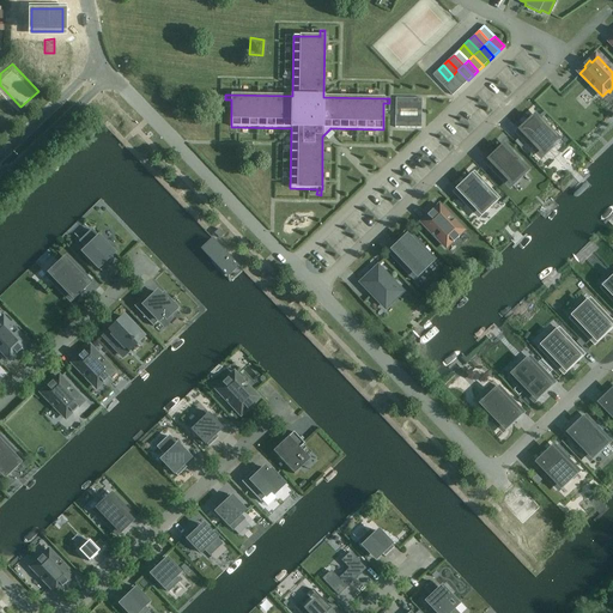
[(448,80),(438,70),(432,74),(442,85),(448,80)]
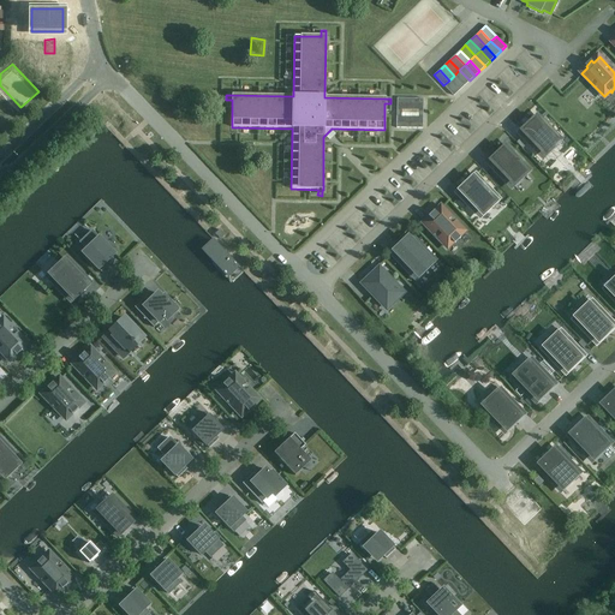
[(454,76),(464,85),(470,81),(459,70),(454,76)]
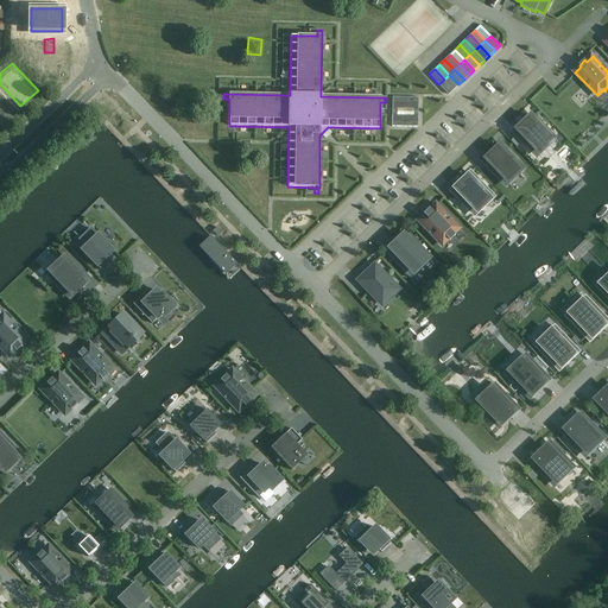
[(458,84),(449,75),(444,80),(454,89),(458,84)]
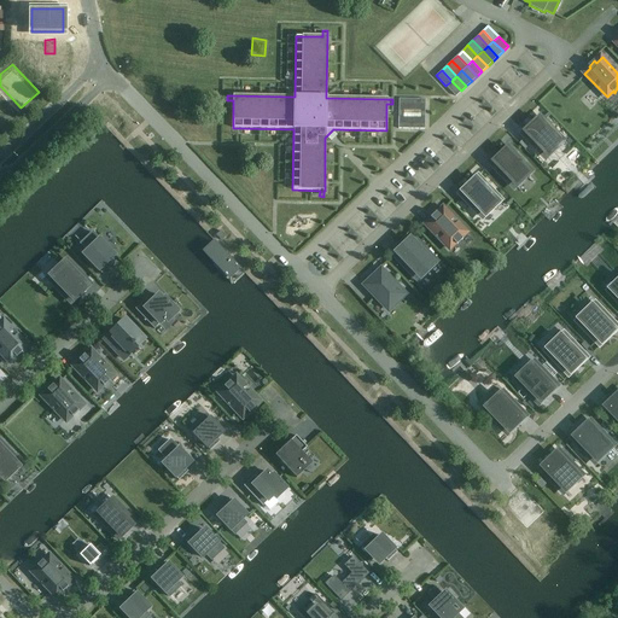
[(452,81),(445,86),(456,97),(461,91),(452,81)]
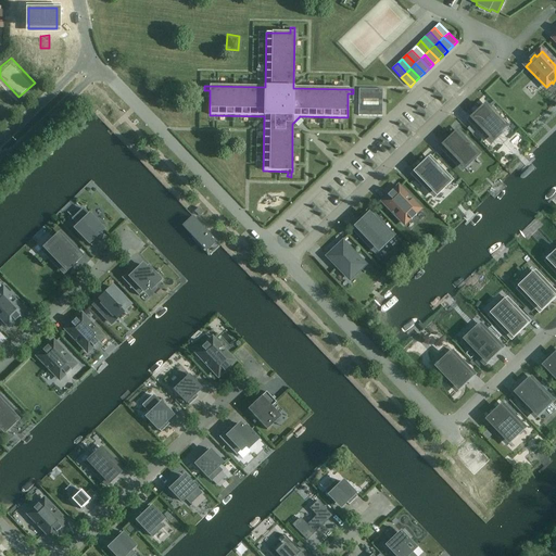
[(382,116),(382,89),(358,89),(358,116),(382,116)]
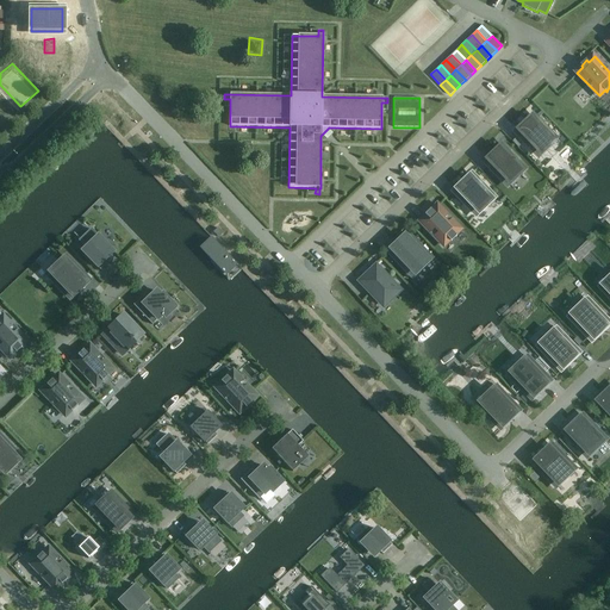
[(533,114),(515,131),(537,155),(555,138),(533,114)]
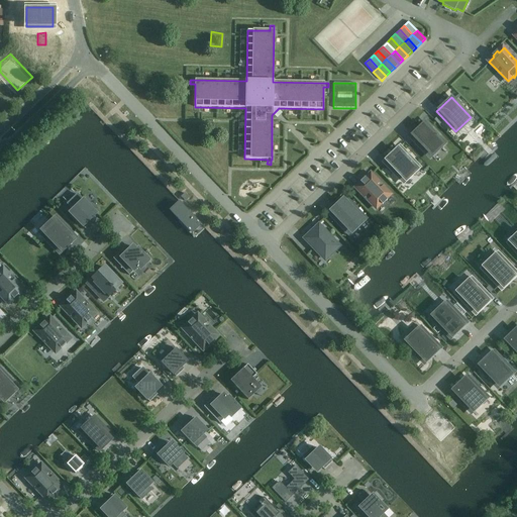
[(425,122),(410,136),(429,157),(444,142),(425,122)]
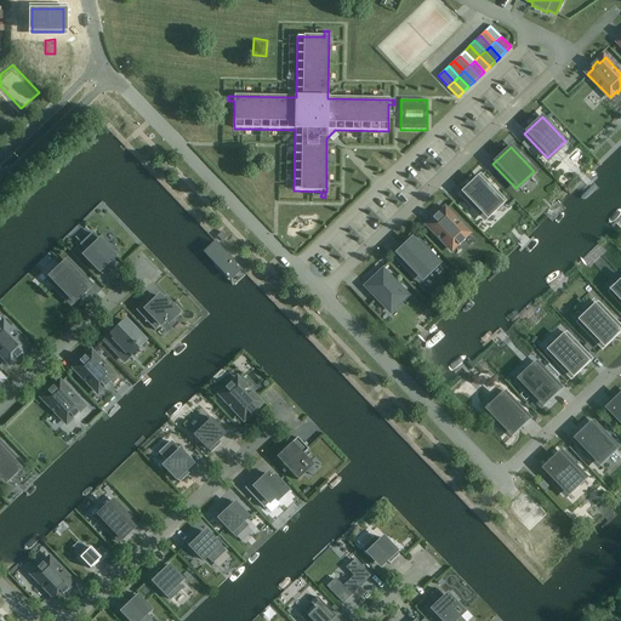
[(479,177),(461,194),(484,218),(502,201),(479,177)]
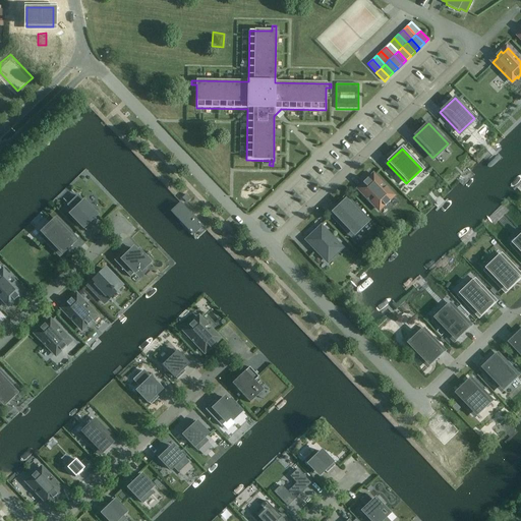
[(152,173),(134,190),(168,226),(186,209),(152,173)]
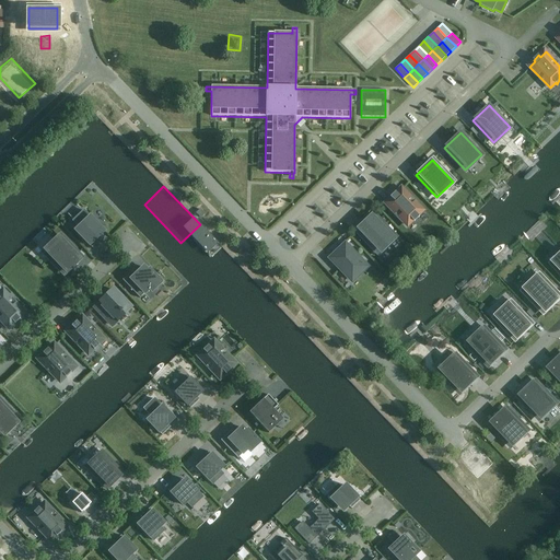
[(396,194),(395,193),(389,197),(392,199),(386,205),(406,225),(411,220),(413,222),(419,217),(417,216),(422,210),(401,189),(396,194)]
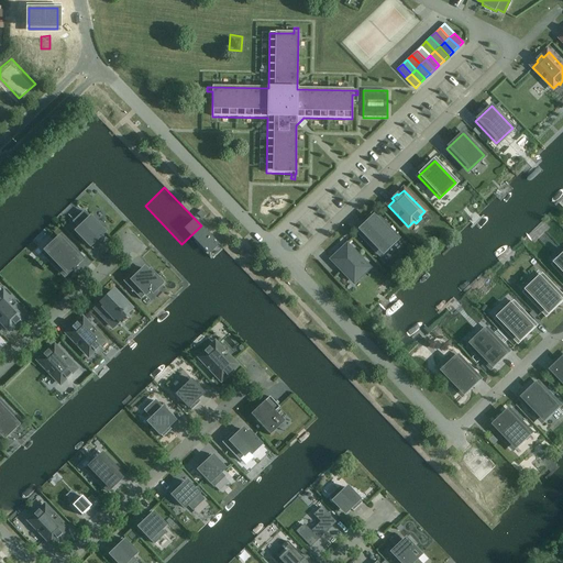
[(197,214),(201,219),(206,214),(201,210),(197,214)]
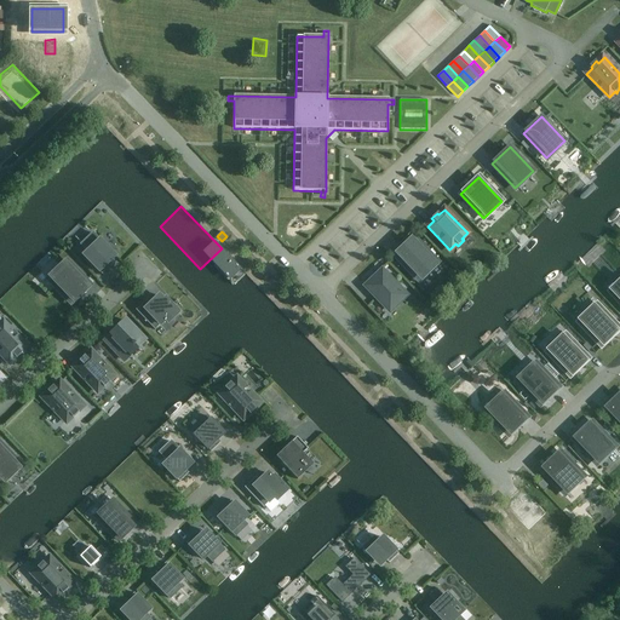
[(114,256),(107,248),(92,233),(81,245),(87,252),(84,256),(102,275),(113,264),(110,260),(114,257),(115,257),(114,256)]
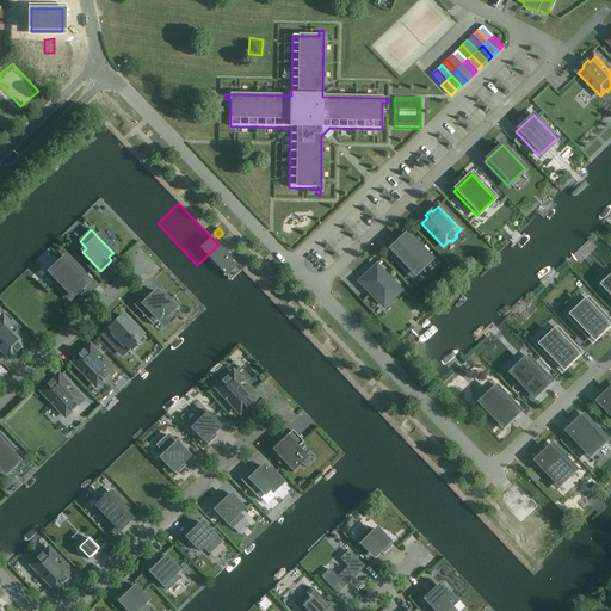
[(430,259),(407,235),(390,252),(413,276),(430,259)]
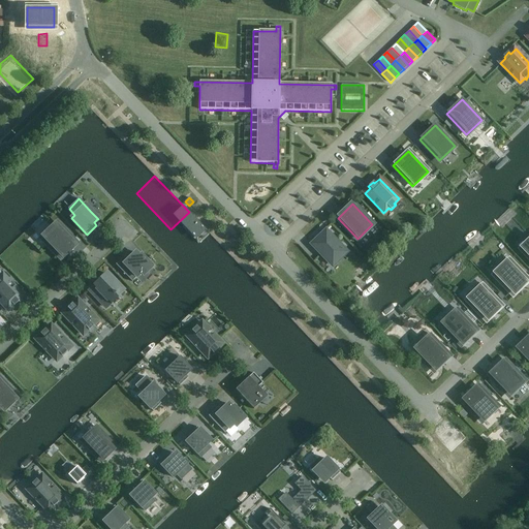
[(189,212),(170,229),(205,265),(223,248),(189,212)]
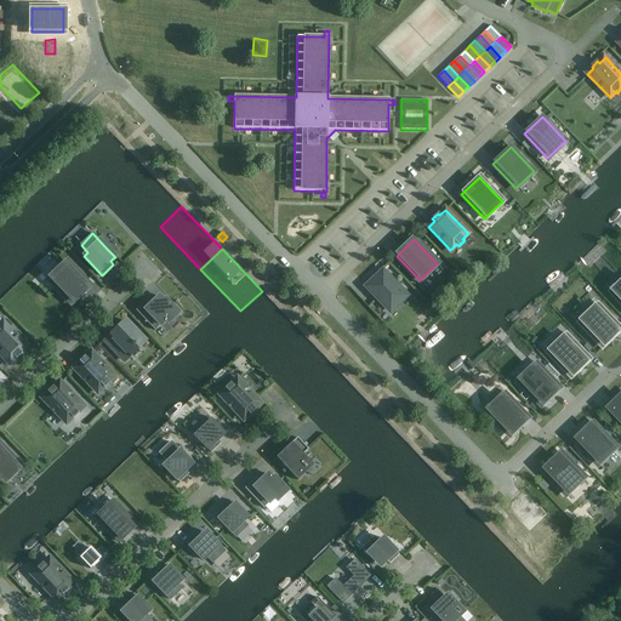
[(67,263),(50,280),(72,303),(90,286),(67,263)]
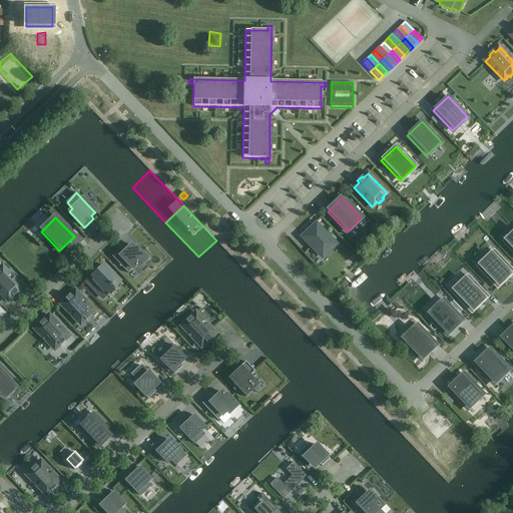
[(316,222),(302,236),(309,244),(311,242),(313,245),(312,247),(319,255),(334,241),(316,222)]
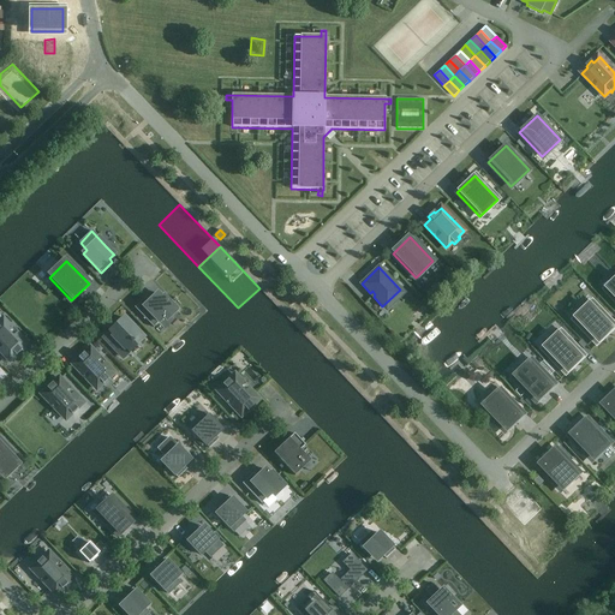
[(162,298),(157,293),(150,300),(145,297),(135,308),(153,328),(163,317),(166,321),(177,310),(163,297),(162,298)]
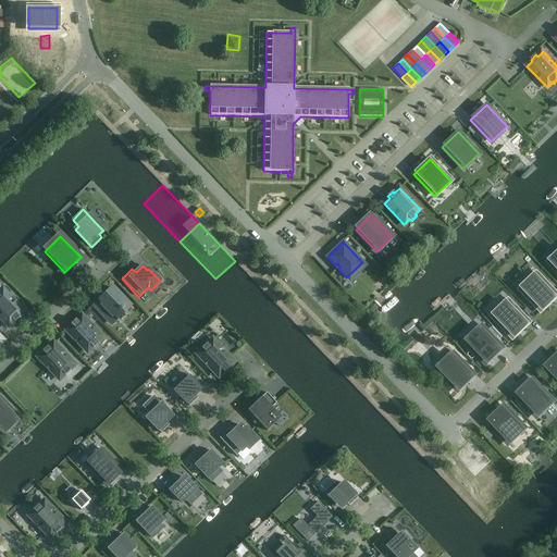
[(556,293),(539,274),(523,288),(543,310),(556,296),(556,293)]
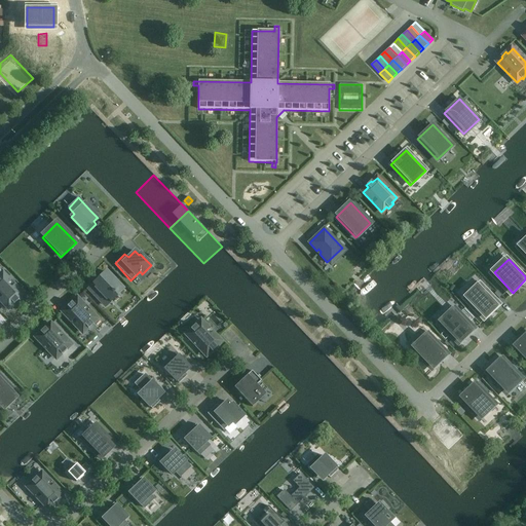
[(105,305),(111,302),(108,299),(115,295),(113,293),(121,288),(107,272),(100,278),(99,280),(94,285),(88,289),(105,305)]
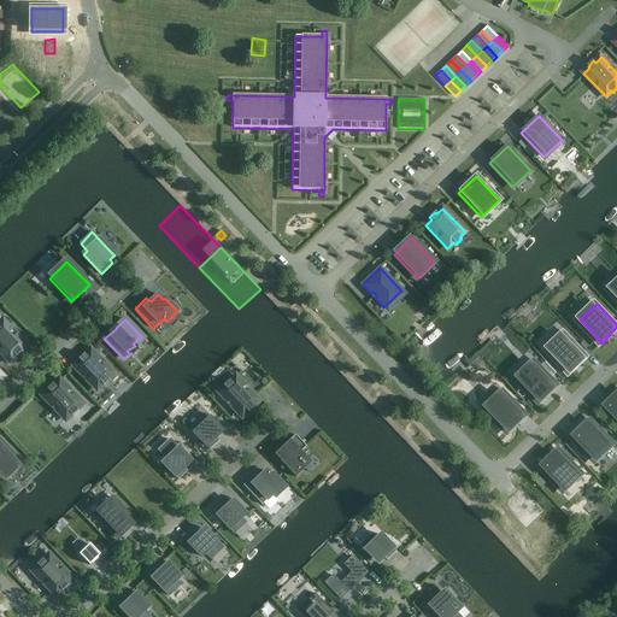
[(16,357),(17,357),(22,352),(21,351),(27,345),(4,321),(0,324),(0,352),(9,362),(15,356),(16,357)]
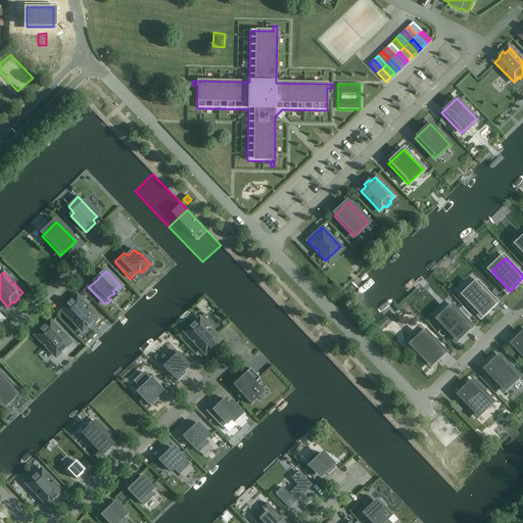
[(479,282),(465,296),(483,317),(498,302),(479,282)]
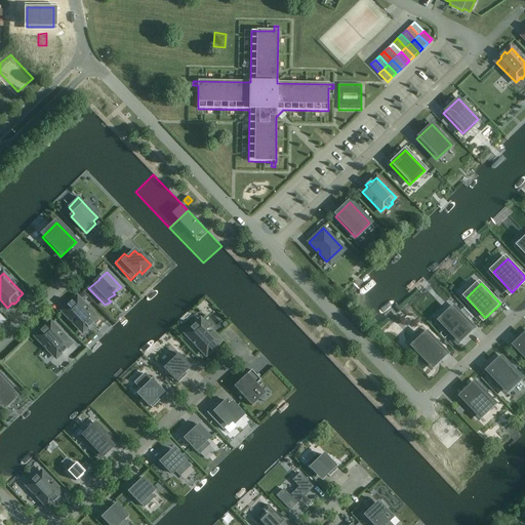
[(73,303),(72,301),(67,306),(68,307),(63,312),(82,332),(87,327),(88,328),(93,324),(91,322),(96,318),(78,297),(73,303)]
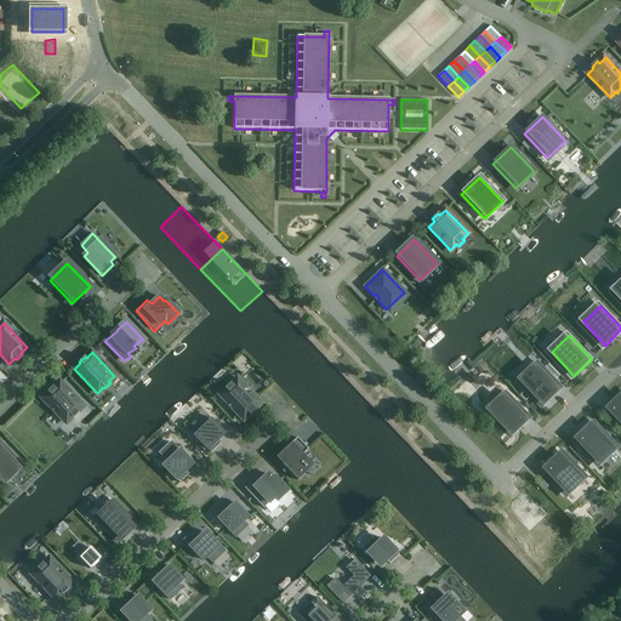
[(560,389),(537,365),(520,382),(542,406),(560,389)]
